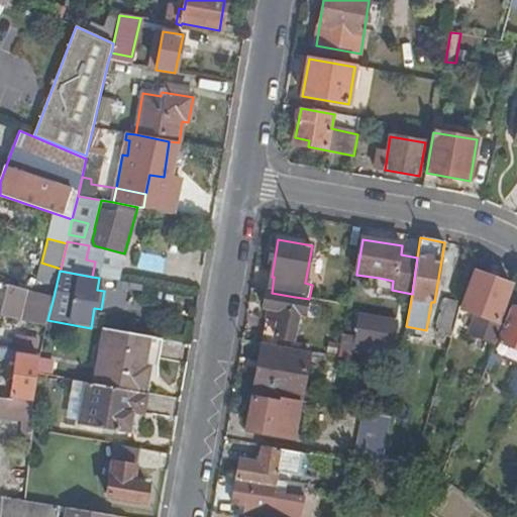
[(460,309),(458,308),(452,327),(496,342),(497,341),(503,324),(498,321),(511,285),(474,272),(460,309)]
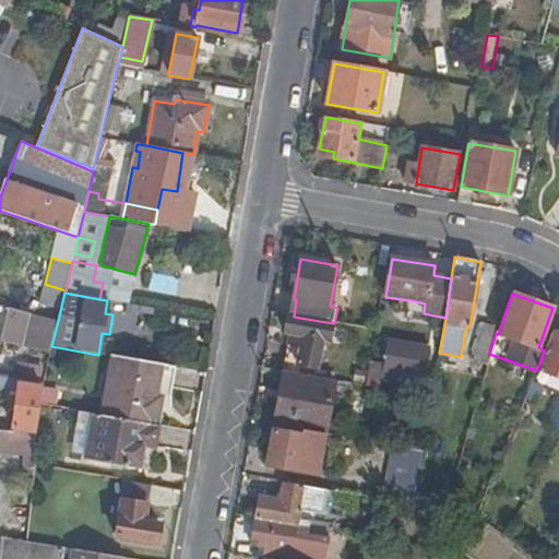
[(407,310),(424,313),(425,304),(409,300),(407,310)]
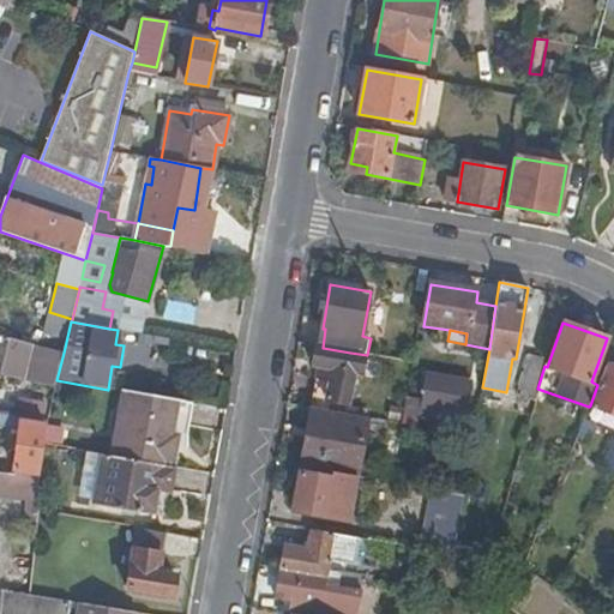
[(323,348),(317,347),(313,367),(319,368),(312,409),(326,411),(327,401),(350,404),(355,374),(345,373),(350,353),(323,348)]
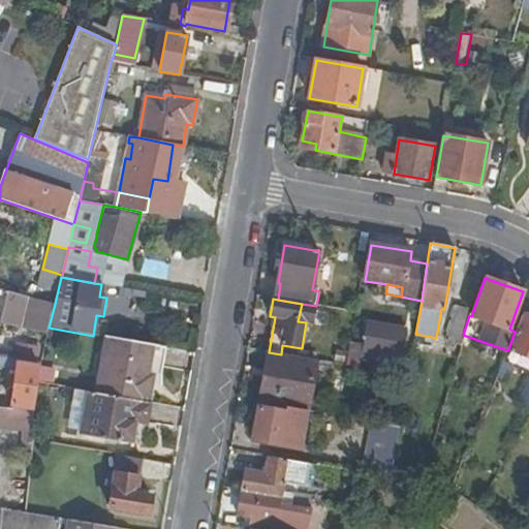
[(528,318),(522,315),(515,332),(508,349),(528,356),(528,318)]
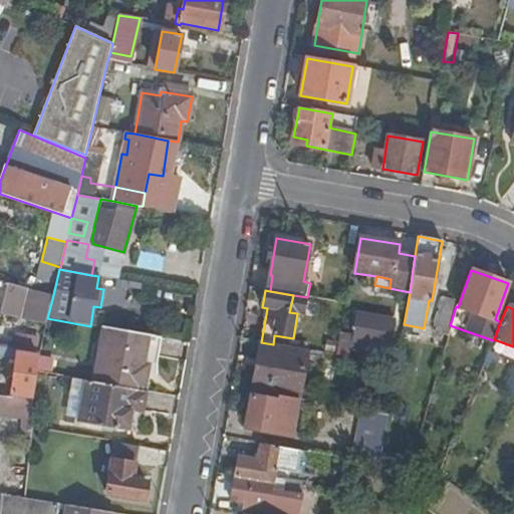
[(374,320),(358,317),(352,348),(389,354),(393,328),(373,325),(374,320)]
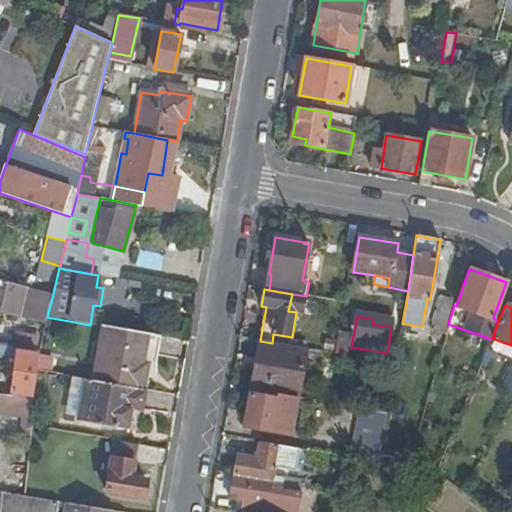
[(148,335),(103,327),(94,380),(145,389),(147,371),(143,370),(148,335)]
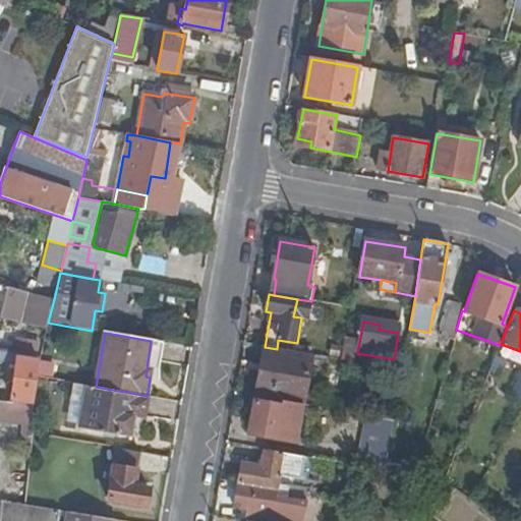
[(256,397),(302,405),(311,355),(277,349),(265,347),(256,397)]
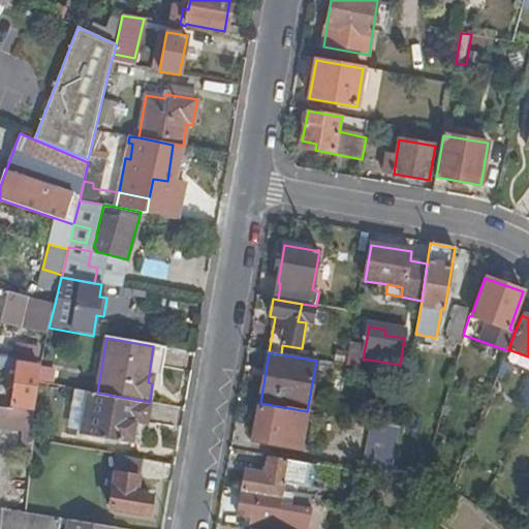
[(0,356),(0,366),(13,369),(14,360),(0,356)]
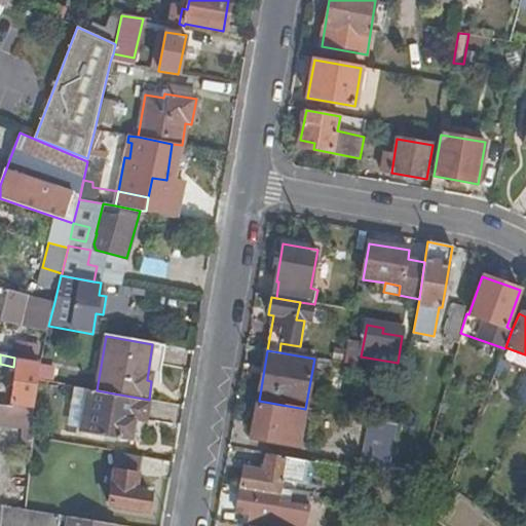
[(12,404),(33,406),(37,380),(39,365),(19,363),(12,404)]
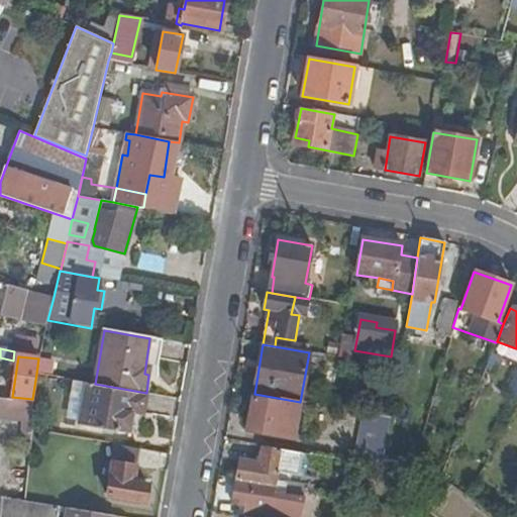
[(501,363),(489,358),(483,375),(494,380),(501,363)]
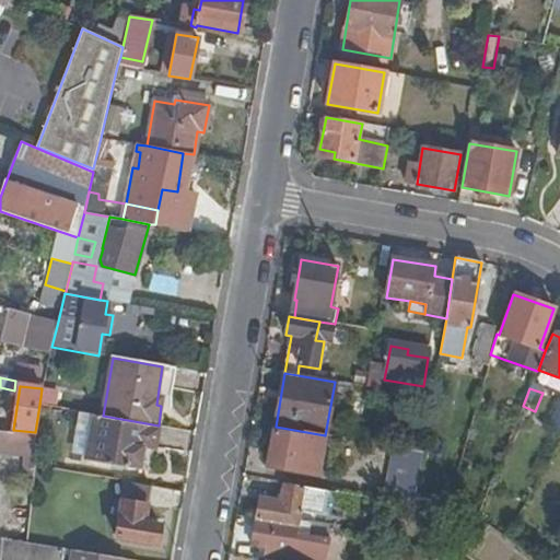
[(559,432),(559,403),(548,426),(559,432)]
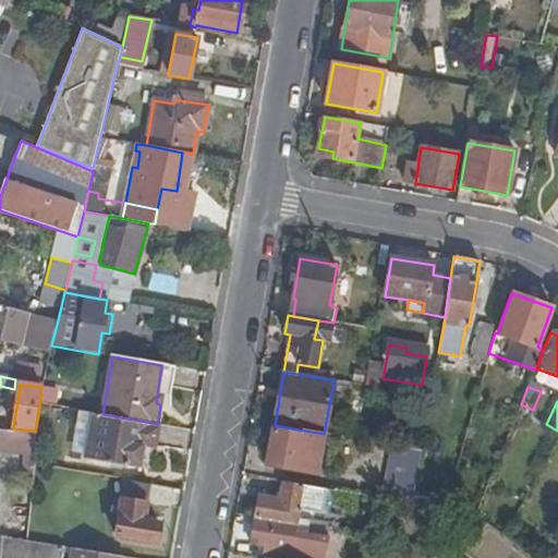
[(154,446),(158,424),(102,414),(95,413),(86,459),(138,468),(143,444),(154,446)]
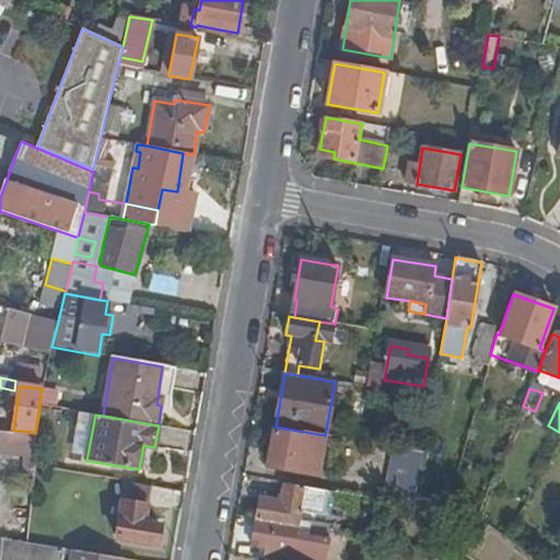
[(318,477),(325,435),(276,427),(268,466),(318,477)]
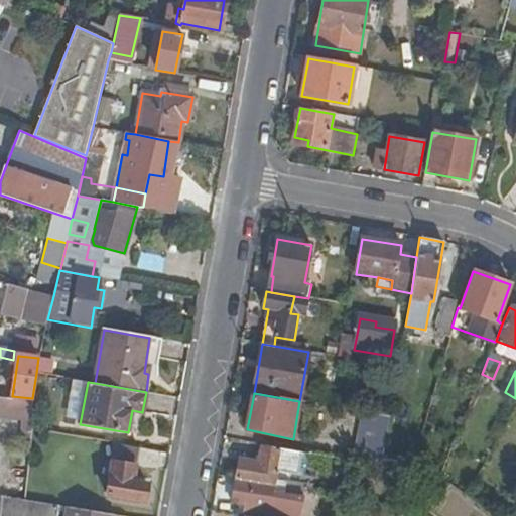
[(0,397),(0,417),(22,420),(32,421),(32,401),(0,397)]
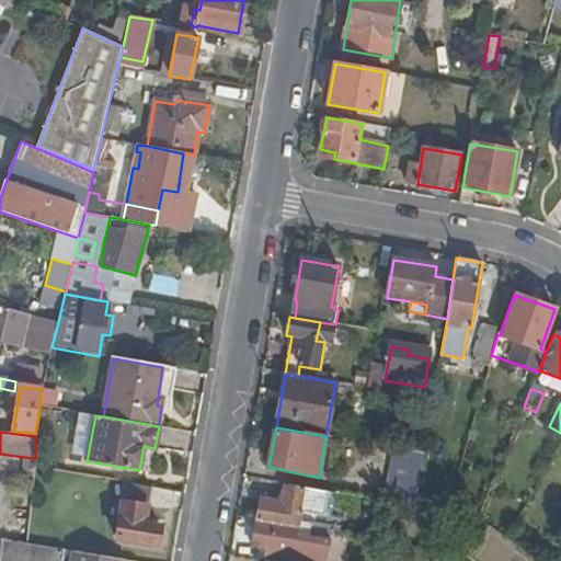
[(23,481),(33,482),(34,467),(35,458),(24,457),(23,481)]
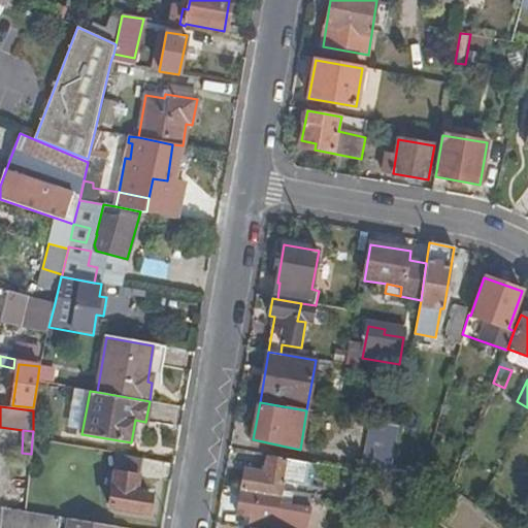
[(364,472),(391,476),(397,440),(370,436),(364,472)]
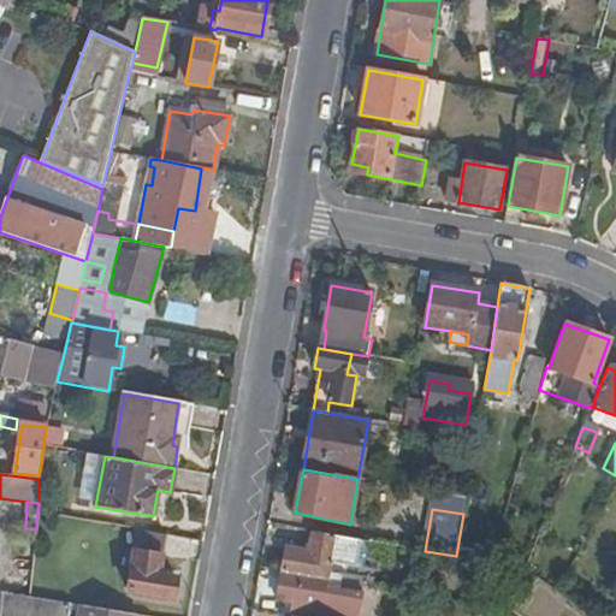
[(161,557),(166,534),(137,529),(132,551),(161,557)]
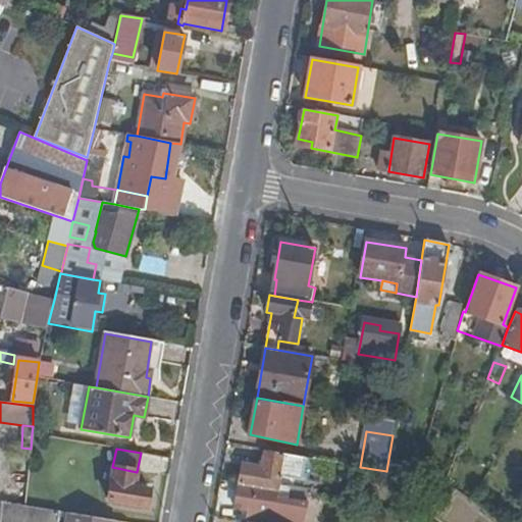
[(284,454),(266,451),(262,469),(243,465),(240,485),(247,486),(246,492),(277,499),(284,454)]
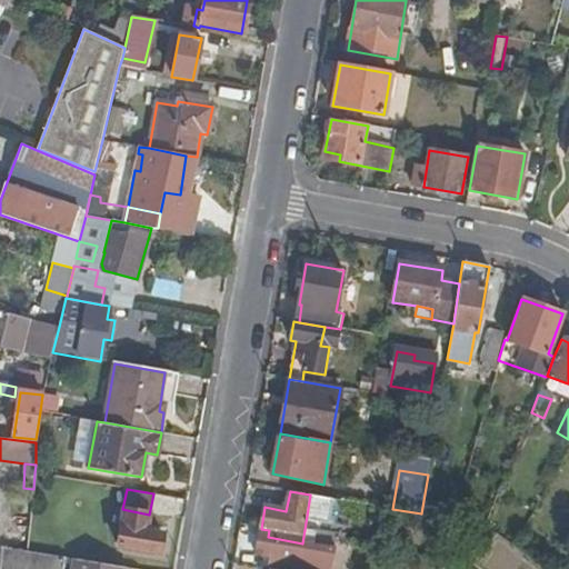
[(147,530),(149,515),(122,509),(117,546),(160,553),(162,533),(147,530)]
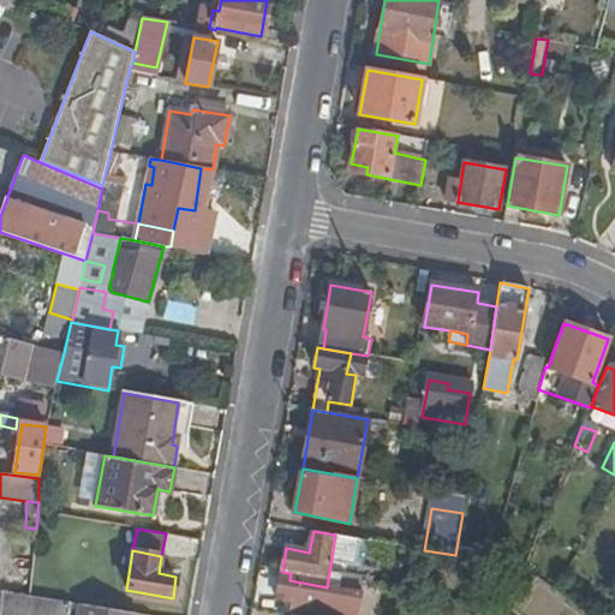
[(291,573),(282,572),(278,598),(323,607),(327,587),(290,580),(291,573)]
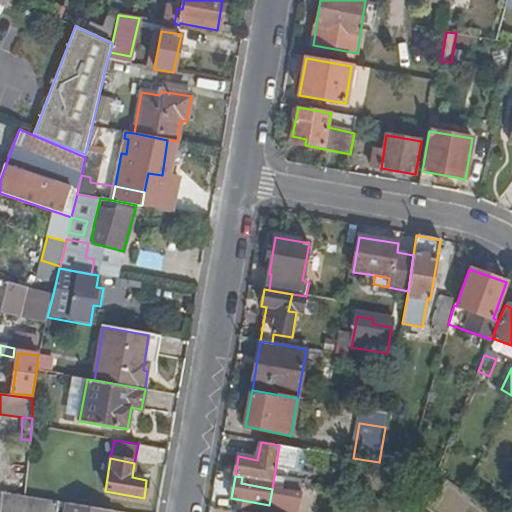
[(56,511),(58,502),(24,496),(1,492),(0,502),(0,511),(56,511)]
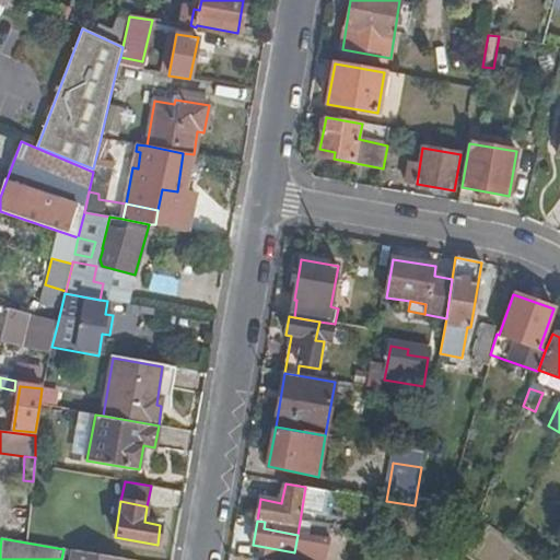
[(129,559),(73,550),(71,559),(129,559)]
